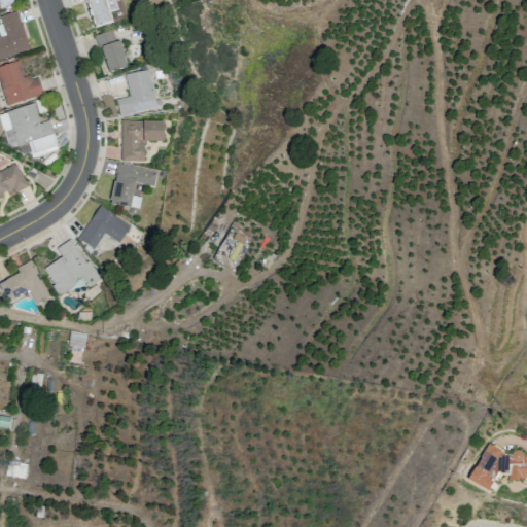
[(0,0),(0,8),(13,5),(11,0),(0,0)]
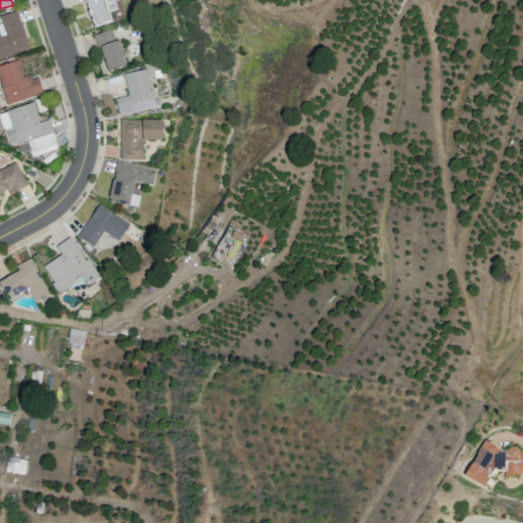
[(83,0),(93,30),(111,24),(109,14),(117,12),(113,0),(108,0),(104,1),(103,0),(83,0)]
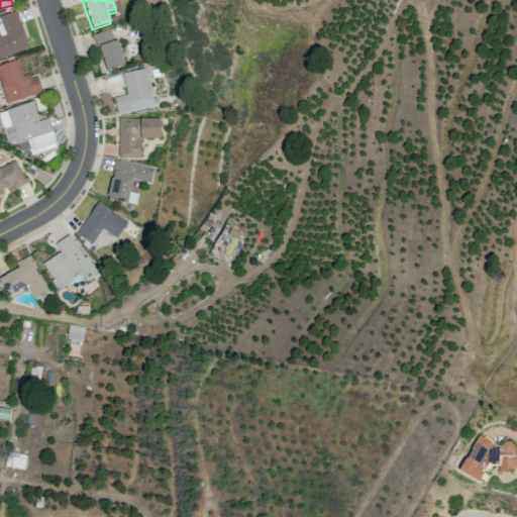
[(0,59),(0,38),(5,37),(0,21),(0,17),(16,13),(29,50),(0,59)]
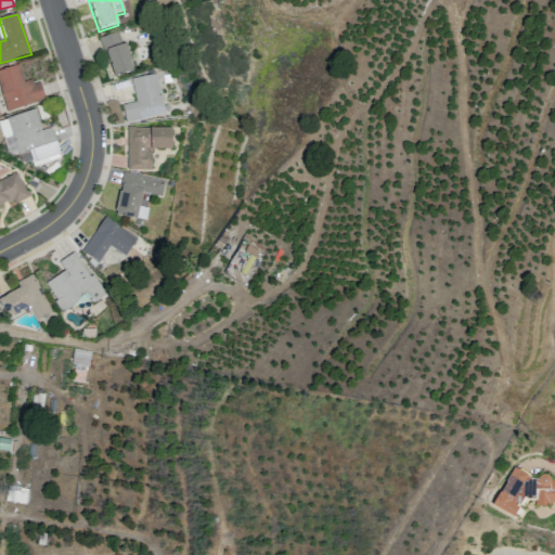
[(105,51),(114,78),(132,73),(124,46),(105,51)]
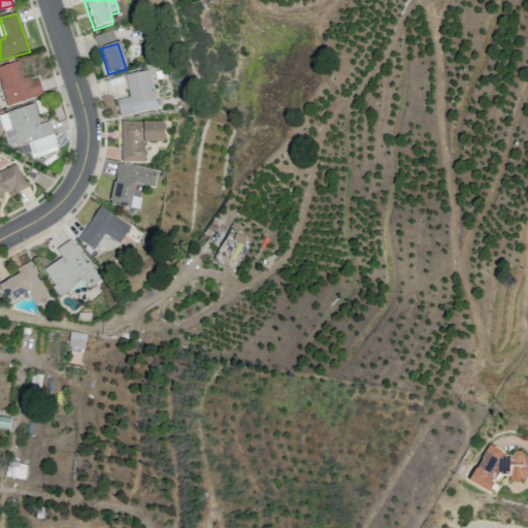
[(0,67),(0,87),(6,108),(44,97),(38,81),(32,83),(31,77),(23,79),(18,63),(0,67)]
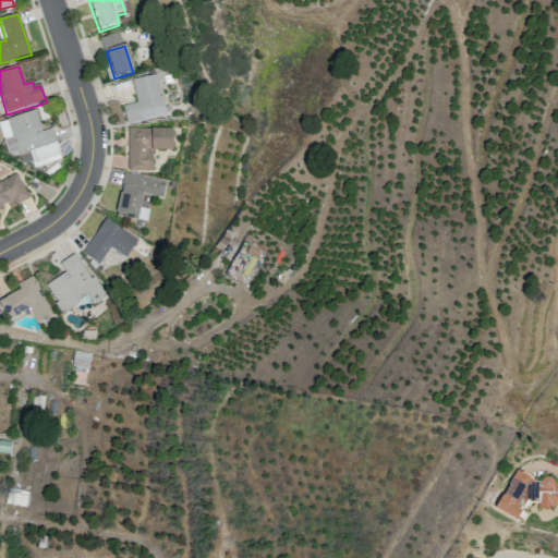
[(132,81),(137,105),(121,108),(124,126),(167,116),(157,75),(132,81)]
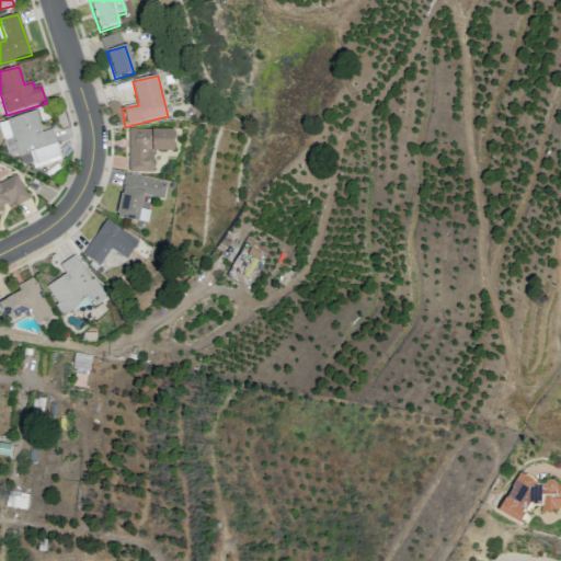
[(0,124),(0,135),(8,160),(27,156),(34,171),(48,167),(47,161),(60,158),(53,130),(43,134),(35,113),(0,124)]
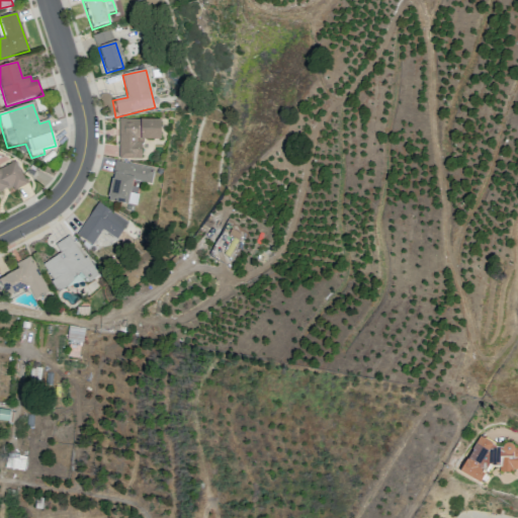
[(116,120),(118,160),(141,160),(141,141),(160,141),(159,118),(116,120)]
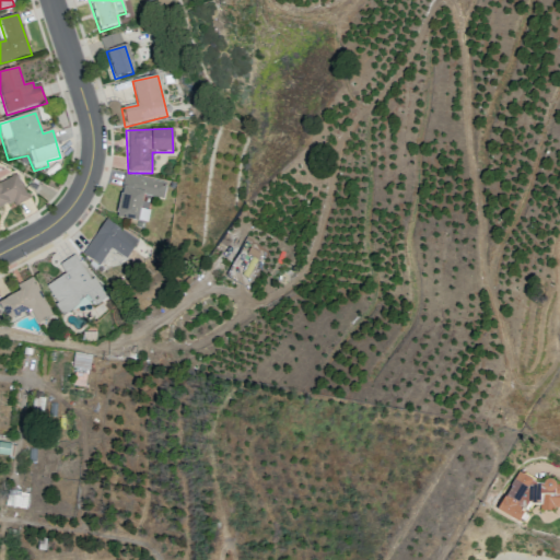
[(0,182),(0,207),(6,205),(12,209),(31,199),(18,174),(0,182)]
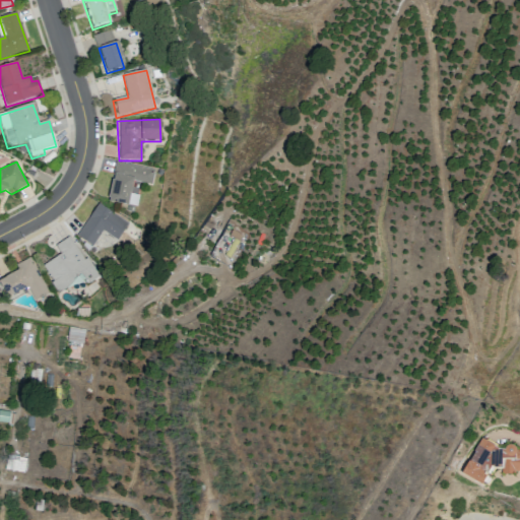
[(115,163),(108,203),(136,209),(139,196),(131,194),(133,181),(152,186),(154,170),(115,163)]
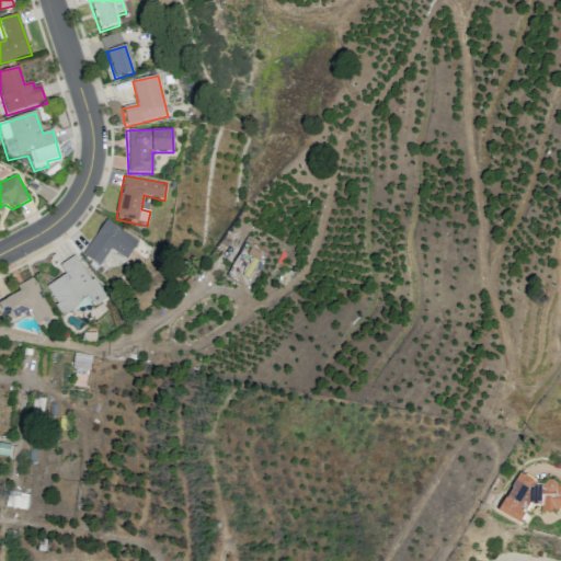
[(106,221),(82,256),(100,268),(110,251),(127,260),(139,240),(106,221)]
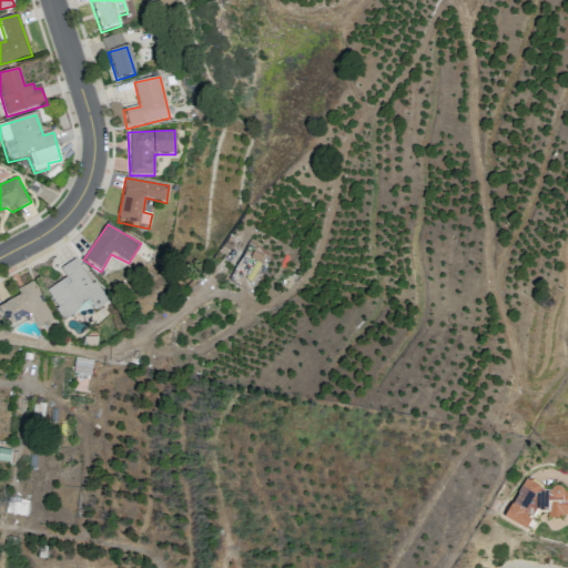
[(265,259),(249,249),(233,273),(251,283),(265,259)]
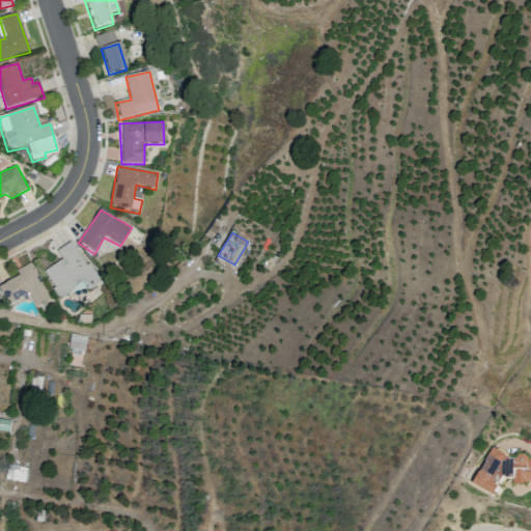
[(56,251),(61,259),(43,272),(59,301),(82,286),(88,292),(103,285),(89,264),(86,267),(70,243),(56,251)]
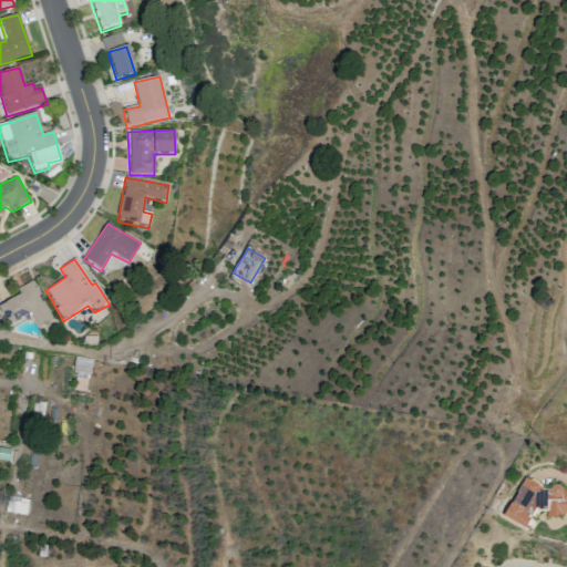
[(0,305),(0,309),(11,331),(31,322),(40,334),(57,327),(33,282),(17,290),(19,296),(0,305)]
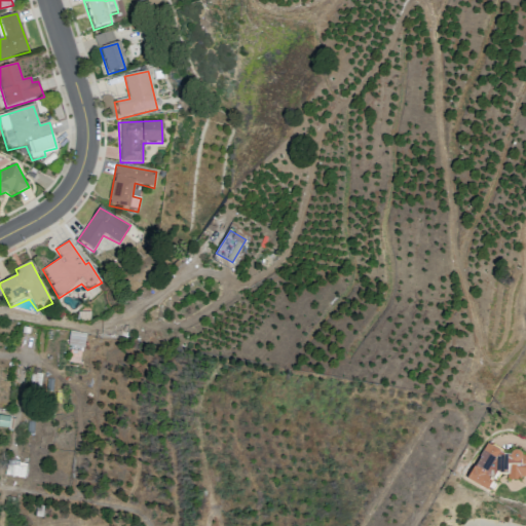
[(87,334),(72,331),(69,346),(84,349),(87,334)]
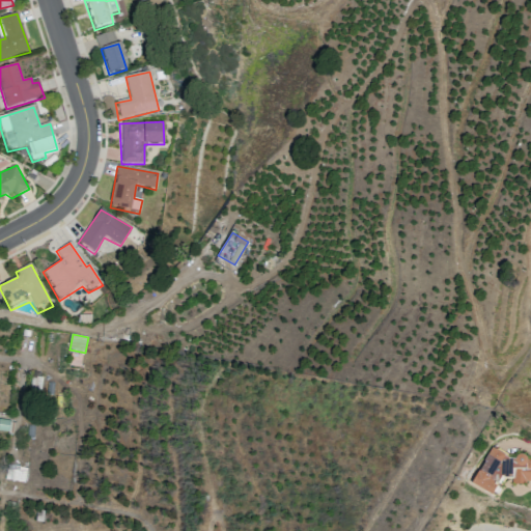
[(0,429),(8,431),(9,420),(0,418),(0,429)]
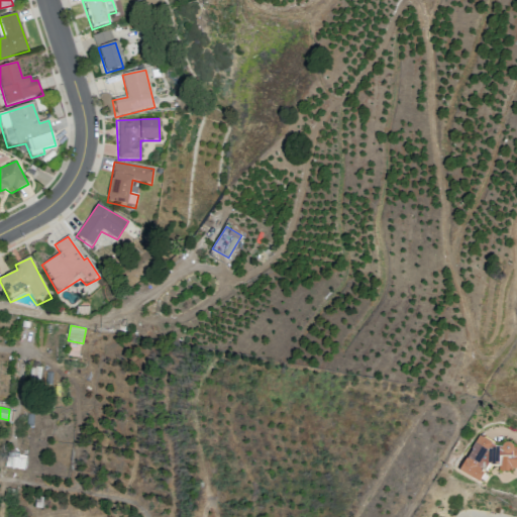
[(516,469),(511,469),(511,472),(500,472),(500,467),(492,467),(489,464),(479,482),(458,471),(480,436),(496,446),(502,446),(503,444),(504,443),(507,442),(509,443),(511,444),(513,445),(514,447),(516,447),(516,469)]
